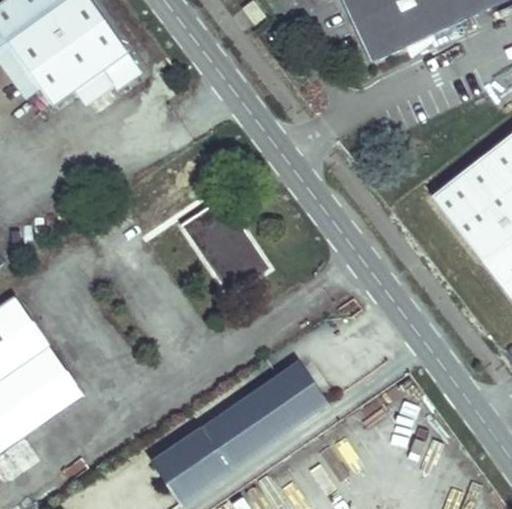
[(143,72),(90,0),(5,0),(0,4),(0,33),(41,90),(54,108),(75,92),(103,72),(114,87),(117,91),(143,72)]
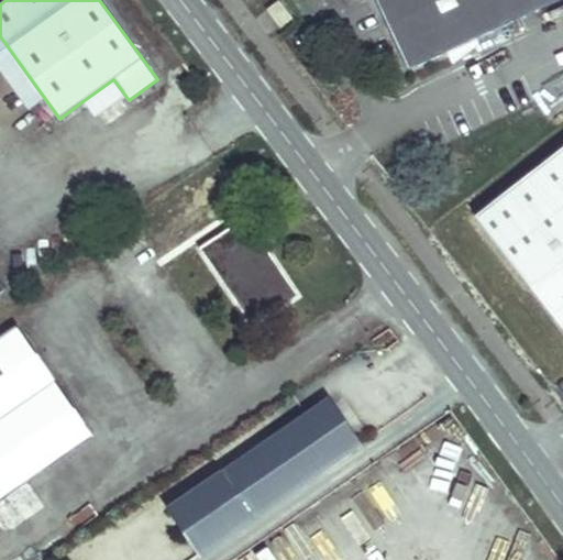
[(293,18),(280,0),(277,0),(266,8),(280,26),(293,18)]
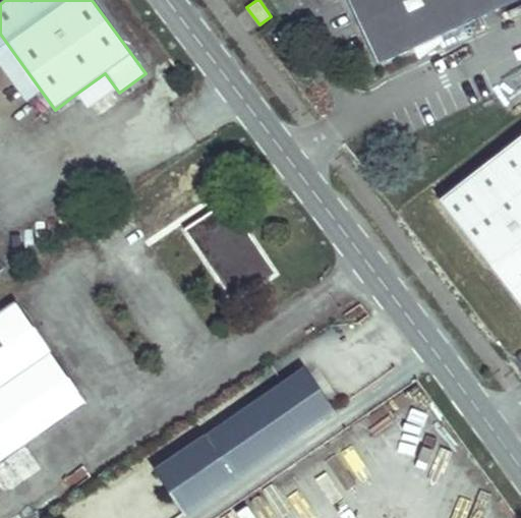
[(441,34),(513,0),(347,0),(378,63),(413,47),(441,34)]
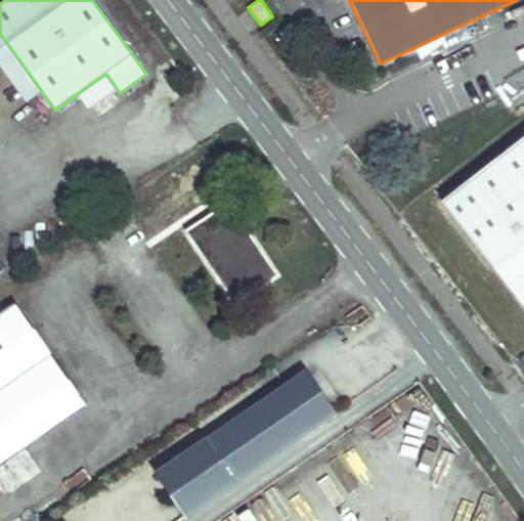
[(0,52),(34,98),(42,92),(0,34),(0,52)]
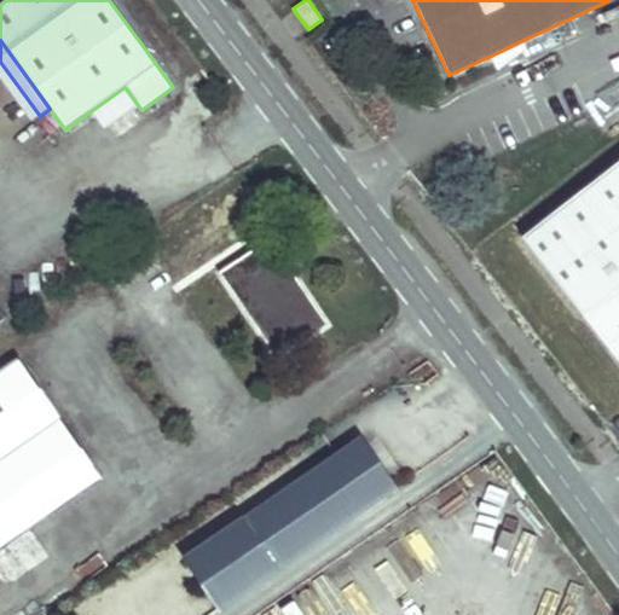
[(497,68),(526,46),(524,40),(491,56),(497,68)]
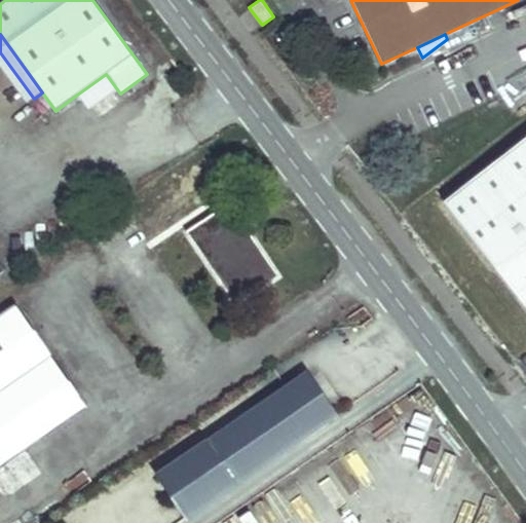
[(117,89),(106,74),(77,95),(89,110),(117,89)]
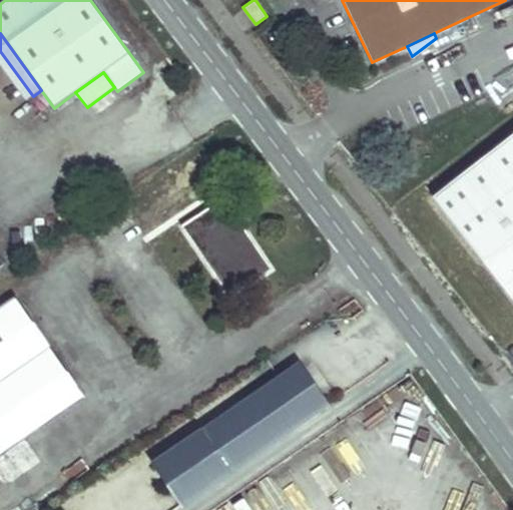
[(512,298),(512,130),(432,194),(512,298)]
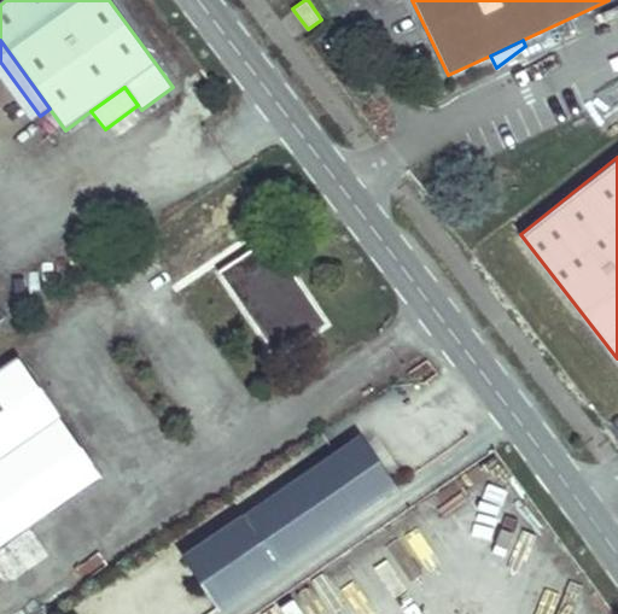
[(328,328),(270,245),(219,279),(278,362),(328,328)]
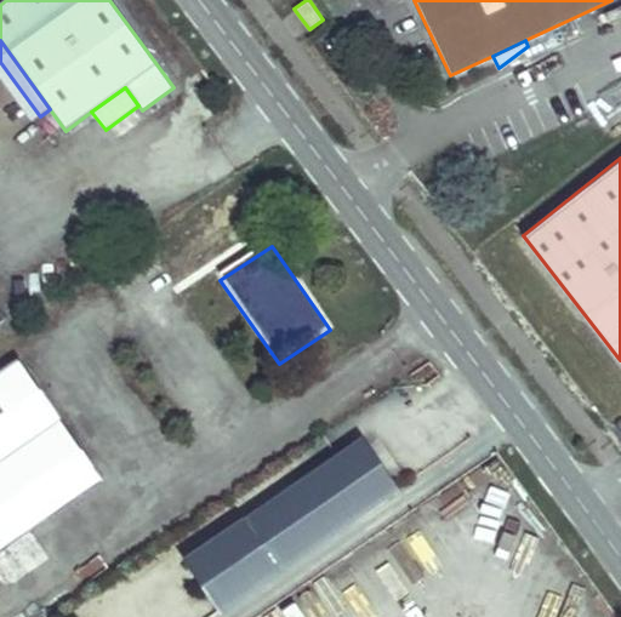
[(0,546),(100,483),(20,360),(0,372),(0,546)]
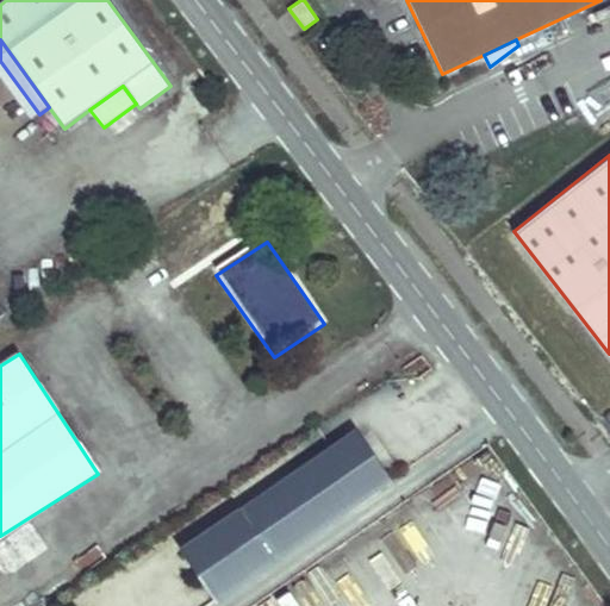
[(217,597),(390,479),(356,429),(184,548),(217,597)]
